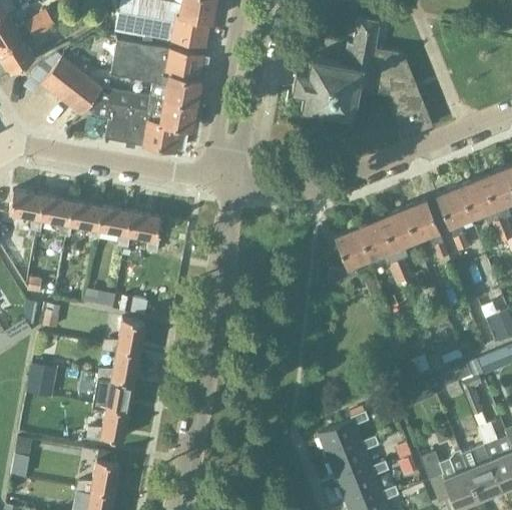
[(211,22),(215,0),(182,0),(181,6),(150,0),(124,0),(119,32),(143,36),(143,35),(204,46),(208,21),(211,22)]
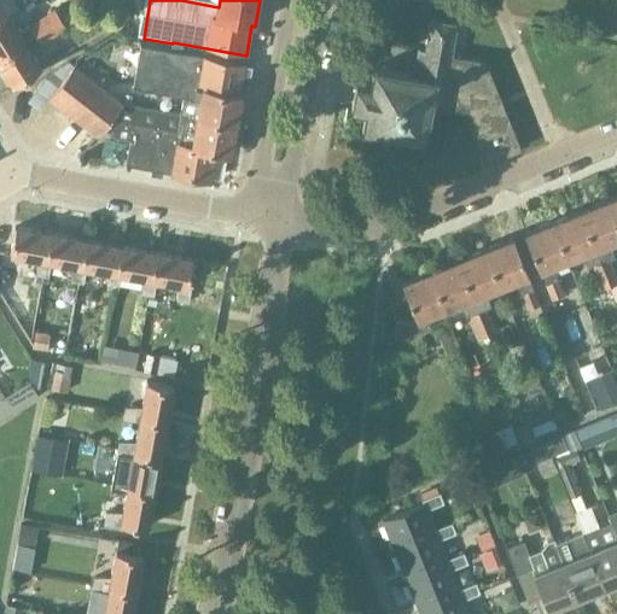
[(44,22),(53,39),(67,30),(56,13),(44,22)]
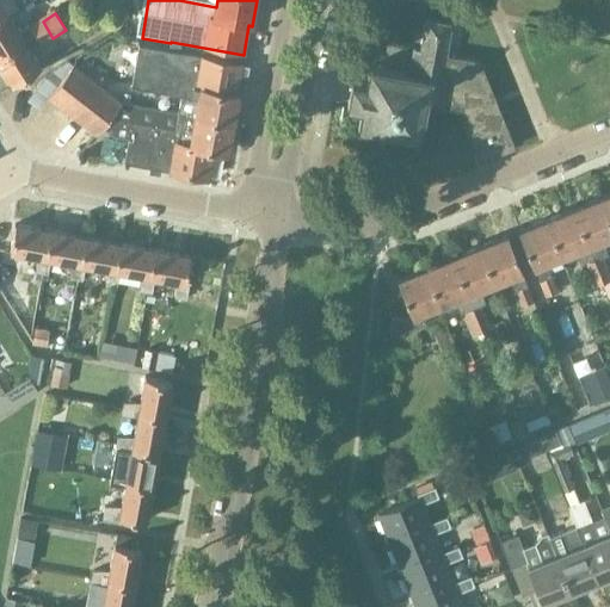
[(0,60),(36,38),(30,29),(20,35),(10,18),(0,23),(0,60)]
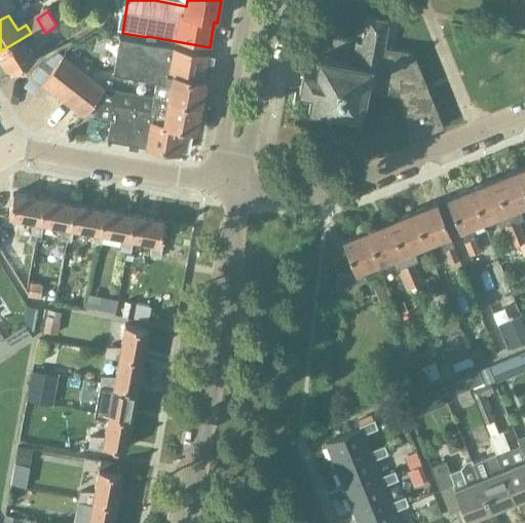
[(27,44),(45,33),(37,19),(26,25),(31,33),(0,51),(0,57),(11,76),(36,60),(27,44)]
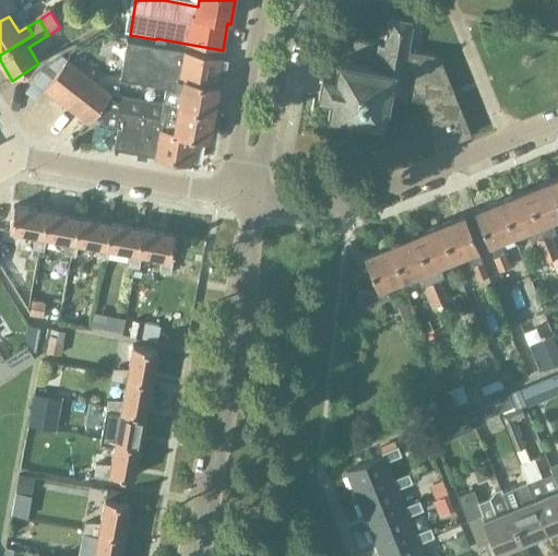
[(435,58),(411,54),(407,52),(413,24),(390,21),(384,48),(379,47),(375,71),(337,64),(335,82),(321,79),(318,101),(331,103),(328,120),(383,130),(390,97),(402,101),(403,95),(418,98),(439,150),(471,137),(450,87),(438,58),(436,59),(435,58)]
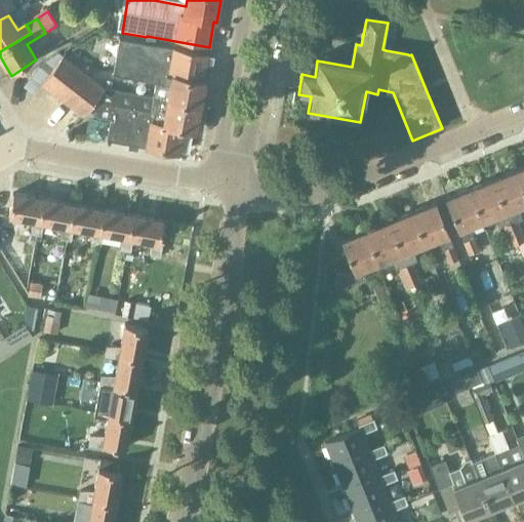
[(207,57),(174,51),(120,41),(114,77),(157,85),(154,99),(200,108),(205,83),(209,83),(214,58),(207,56),(207,57)]
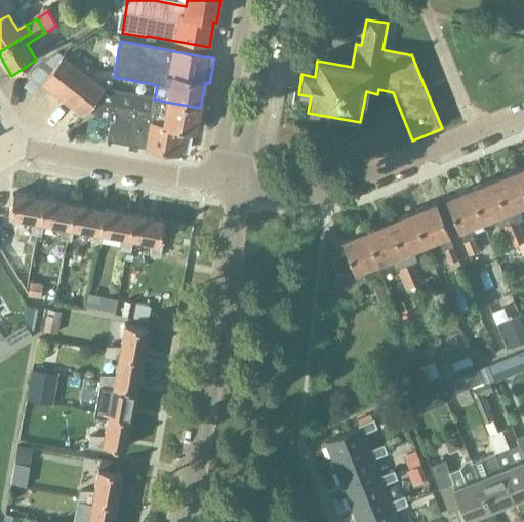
[(51,94),(74,66),(63,58),(41,86),(51,94)]
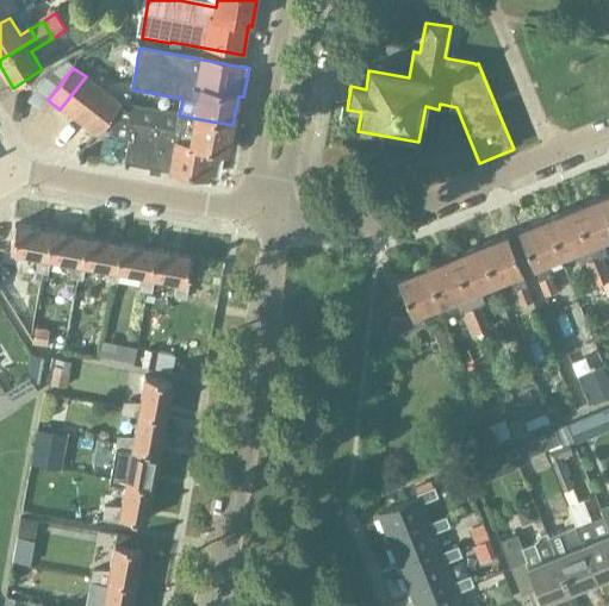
[(72,118),(97,86),(86,76),(60,110),(72,118)]
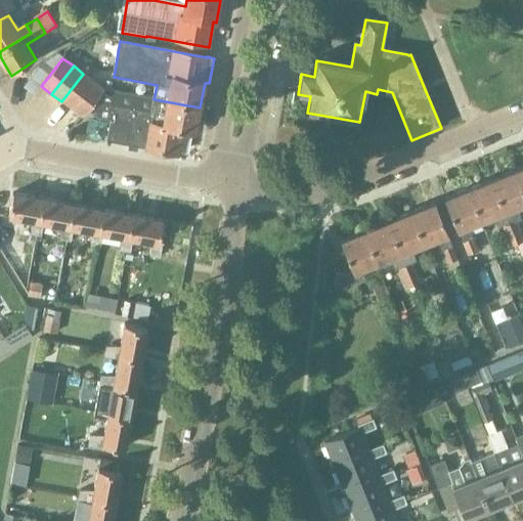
[(72,110),(93,82),(83,74),(61,101),(72,110)]
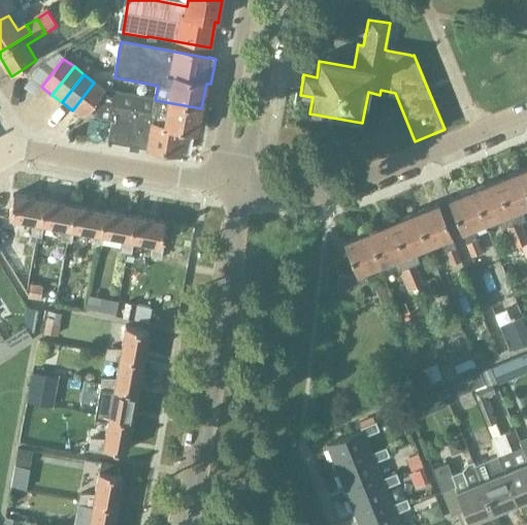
[(83,119),(89,111),(105,91),(94,83),(72,110),(83,119)]
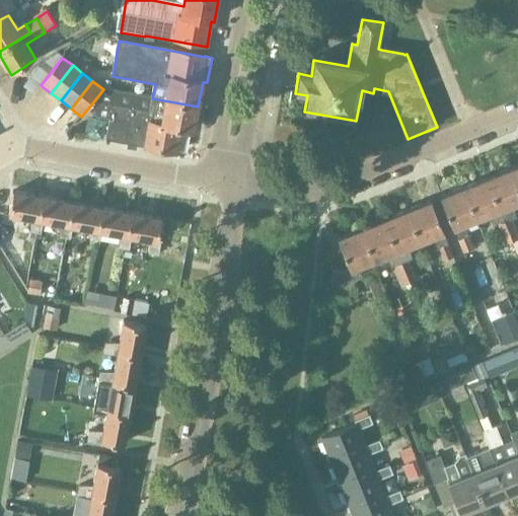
[(198,106),(152,98),(103,89),(87,109),(96,119),(109,121),(105,141),(177,154),(181,130),(194,132),(198,106)]
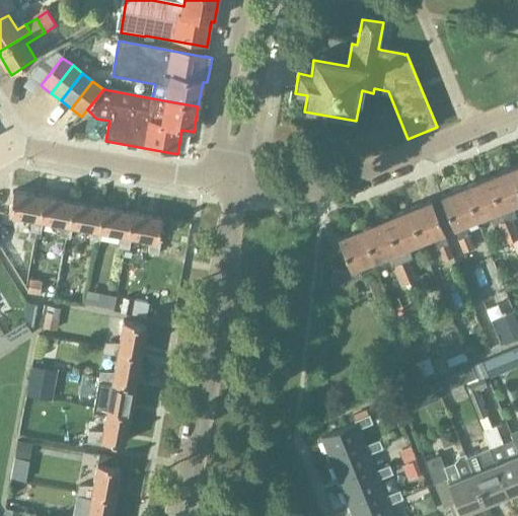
[(510,206),(517,202),(517,188),(511,170),(488,180),(500,211),(505,223),(512,220),(515,219),(510,206)]
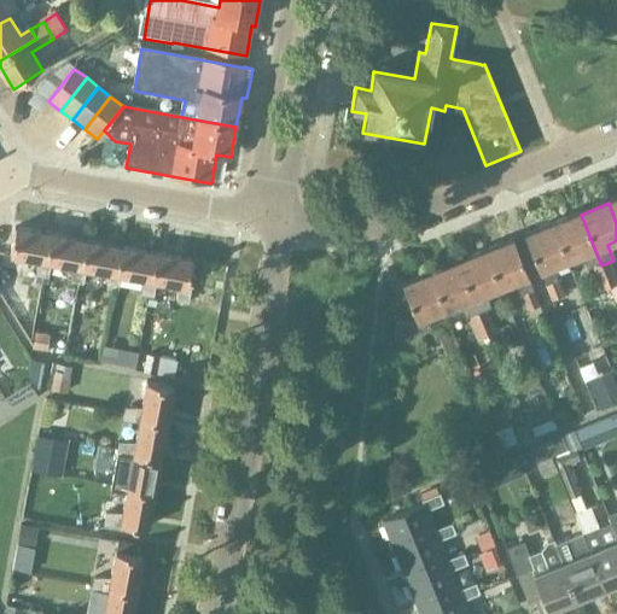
[(601,265),(595,251),(581,215),(553,226),(568,262),(581,256),(587,272),(594,268),(601,265)]
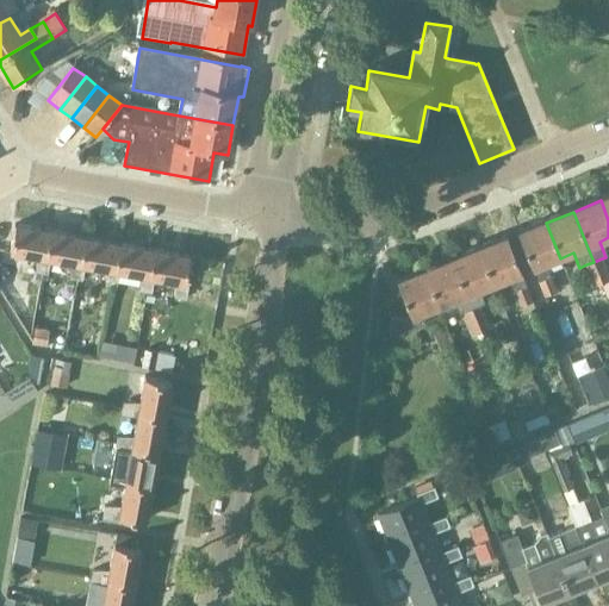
[(546,223),(519,233),(533,269),(539,283),(540,283),(546,298),(557,293),(551,279),(545,264),(560,258),(546,223)]
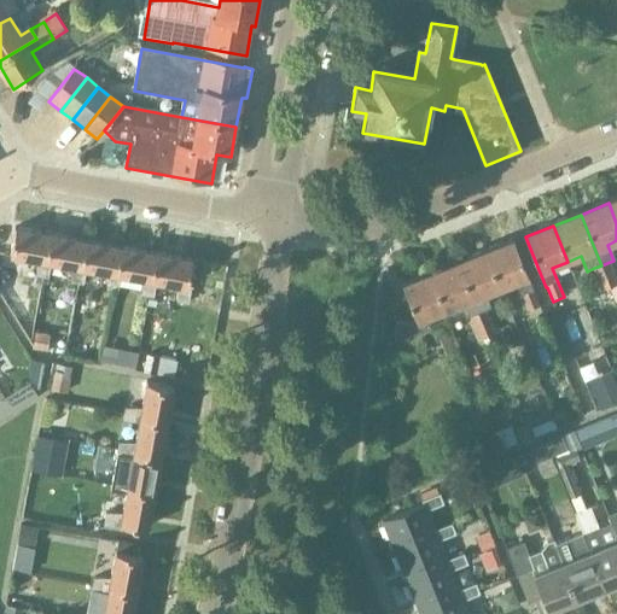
[(46,263),(51,237),(16,231),(11,257),(38,262),(38,278),(48,280),(52,264),(46,263)]
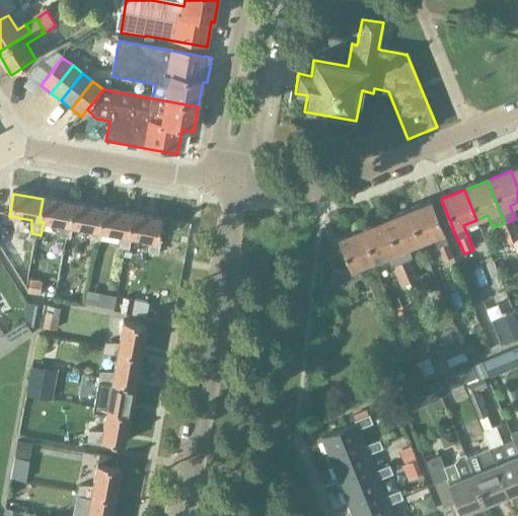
[(68,226),(72,204),(43,199),(39,221),(44,222),(61,225),(61,239),(70,240),(73,227),(68,226)]
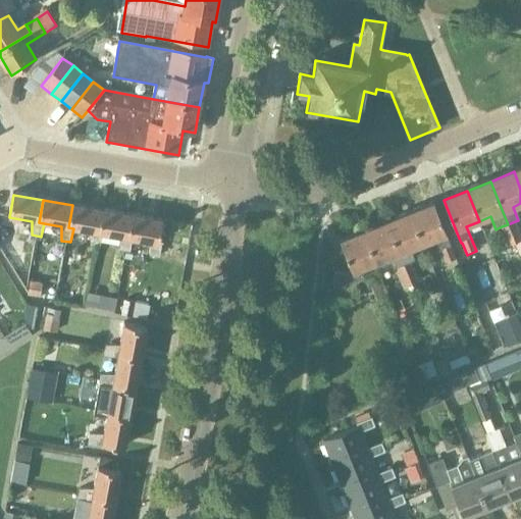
[(434,204),(411,213),(423,244),(434,239),(439,251),(441,251),(447,263),(457,259),(451,247),(447,235),(434,204)]
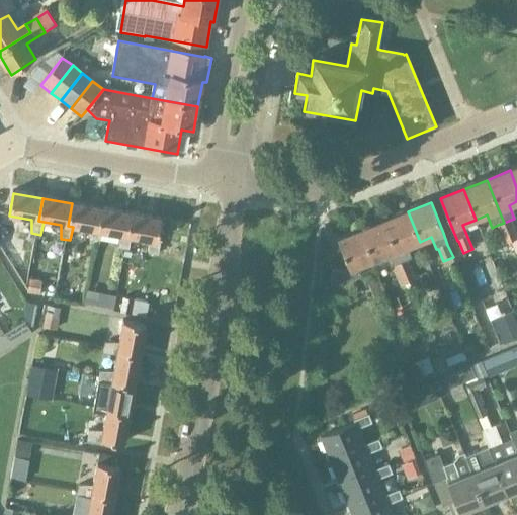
[(97,232),(101,209),(72,203),(68,226),(73,227),(90,230),(90,244),(99,246),(102,232),(97,232)]
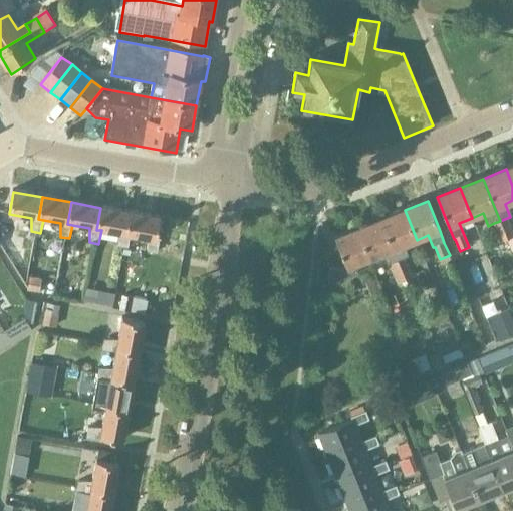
[(125,235),(130,213),(100,208),(96,230),(101,230),(118,234),(118,247),(127,249),(131,236),(125,235)]
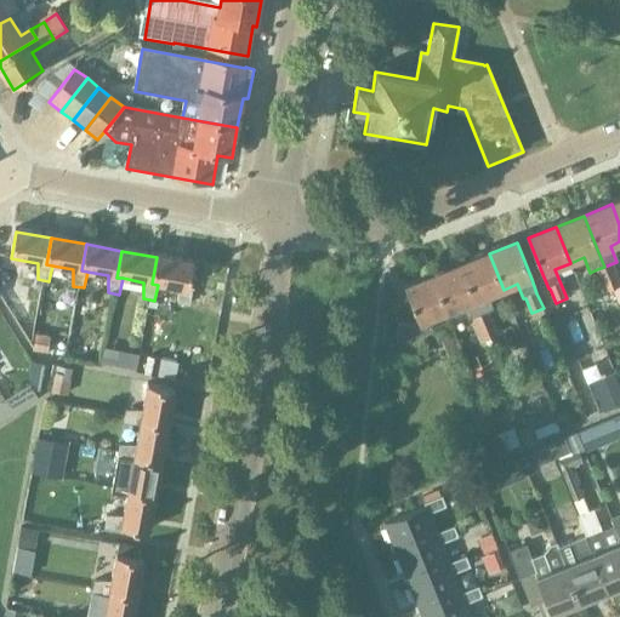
[(488,296),(504,290),(489,253),(461,266),(476,301),(482,316),(489,313),(490,313),(494,312),(488,296)]
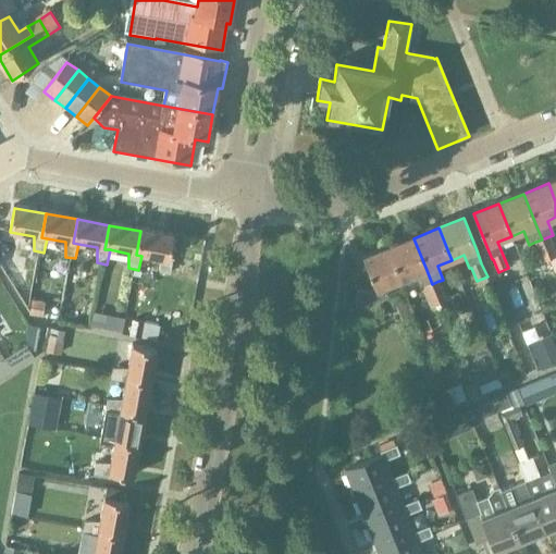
[(170,275),(173,262),(173,261),(174,261),(174,260),(169,259),(173,236),(140,231),(136,255),(141,256),(160,259),(160,273),(170,275)]
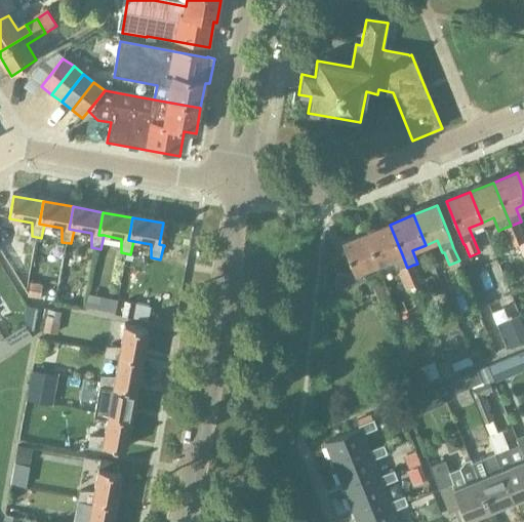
[(522,233),(518,223),(511,226),(505,228),(509,238),(522,233)]
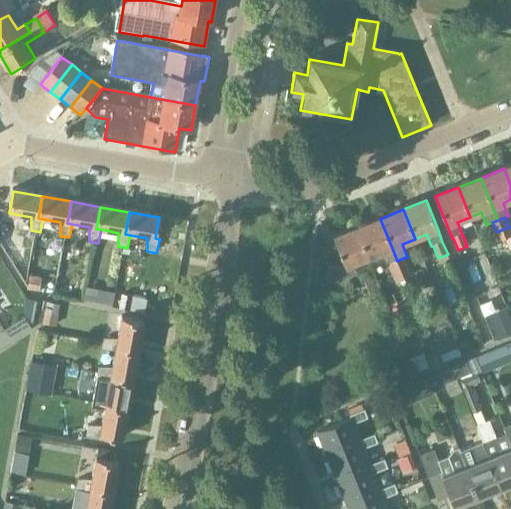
[(397,261),(392,248),(380,219),(357,228),(369,257),(380,253),(385,265),(390,263),(397,261)]
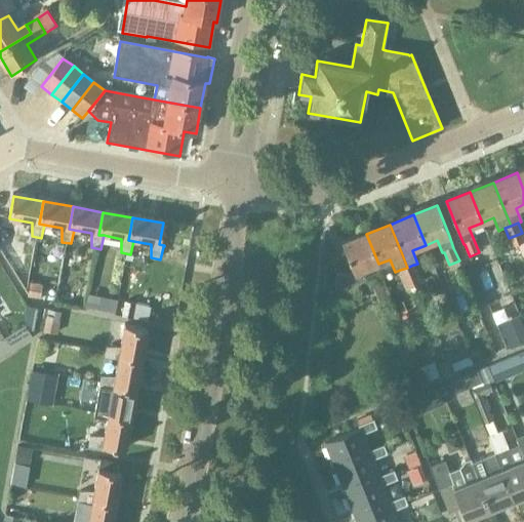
[(523,237),(522,233),(509,238),(513,248),(523,243),(523,237)]
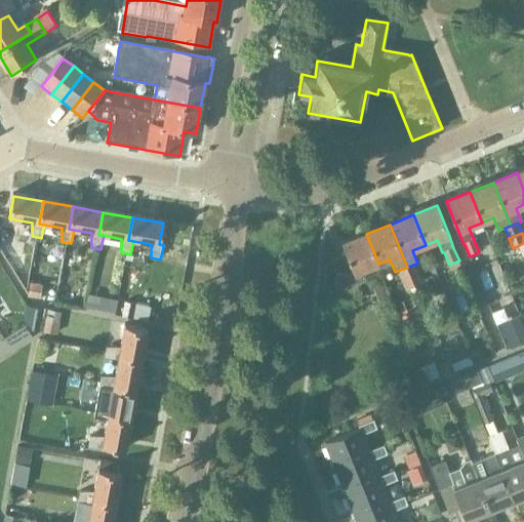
[(363,271),(378,264),(366,234),(343,243),(355,274),(349,276),(337,275),(325,273),(323,292),(335,293),(336,288),(347,290),(348,286),(352,286),(366,280),(363,271)]
